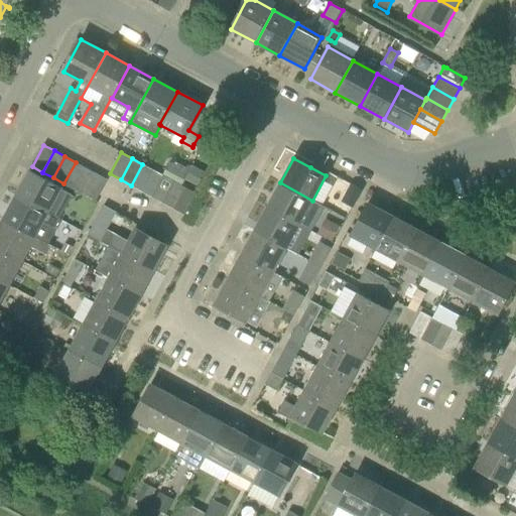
[(87,168),(76,162),(63,183),(75,189),(87,168)]
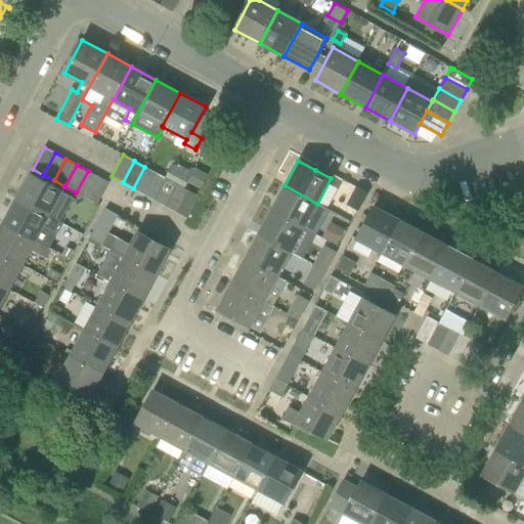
[(188,182),(195,169),(193,168),(189,170),(179,165),(171,166),(168,172),(188,183),(188,182)]
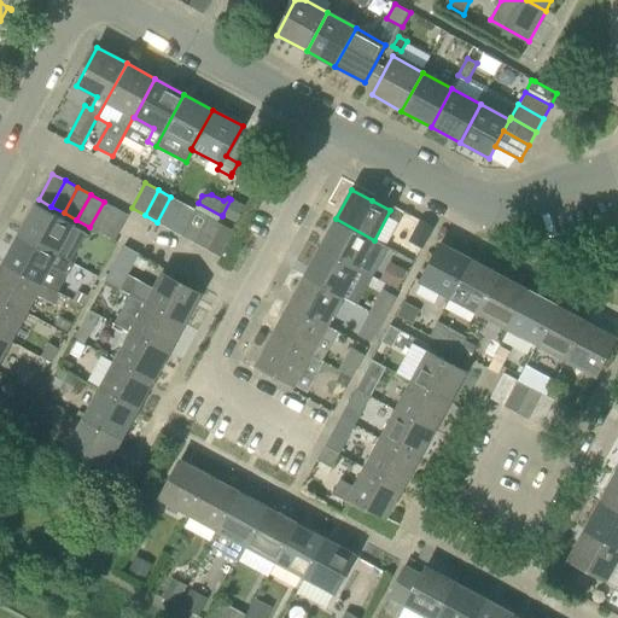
[(372,200),(390,210),(392,207),(374,196),(372,200)]
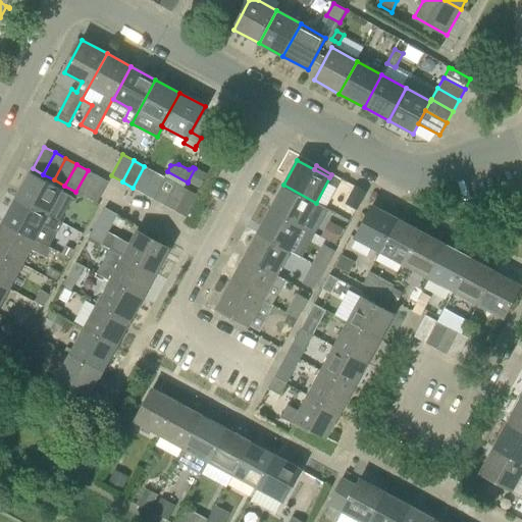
[(144,194),(155,172),(144,166),(133,188),(144,194)]
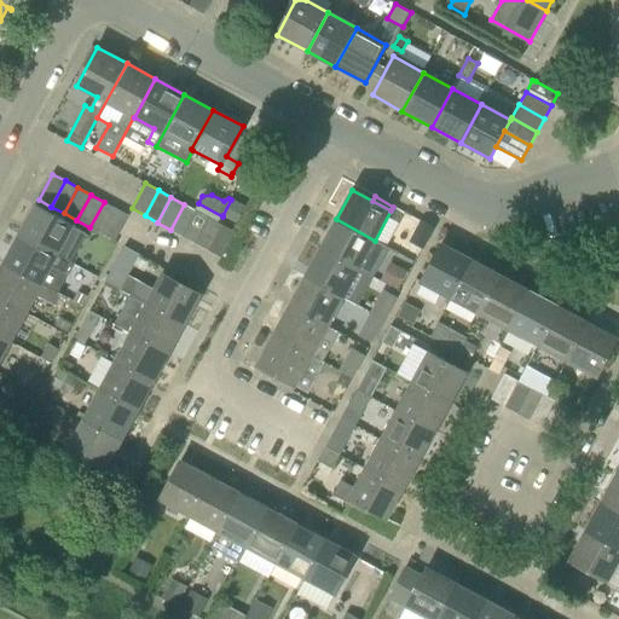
[(231,200),(223,215),(237,224),(246,207),(231,198),(231,200)]
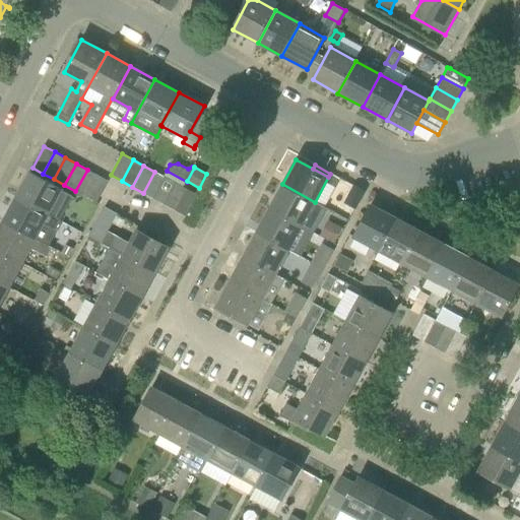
[(98,176),(87,170),(75,191),(86,197),(98,176)]
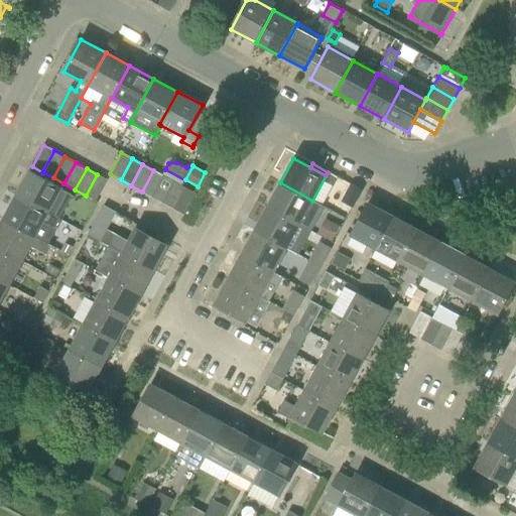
[(16,196),(48,213),(61,188),(29,170),(16,196)]
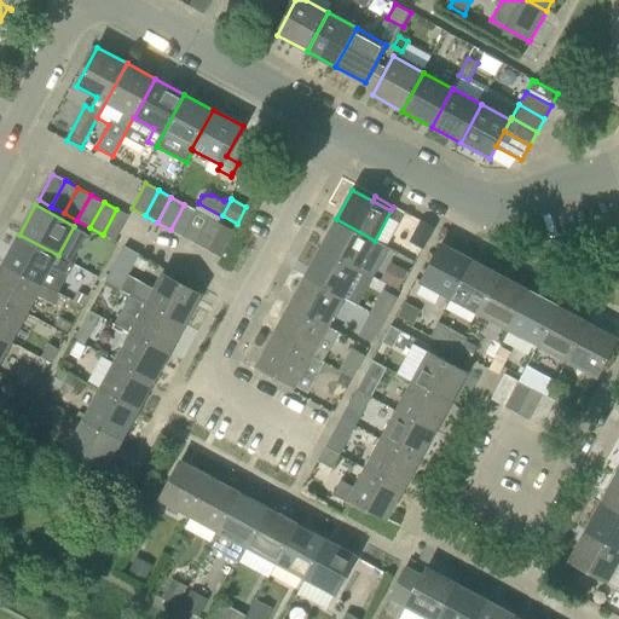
[(171,230),(183,237),(196,212),(184,204),(171,230)]
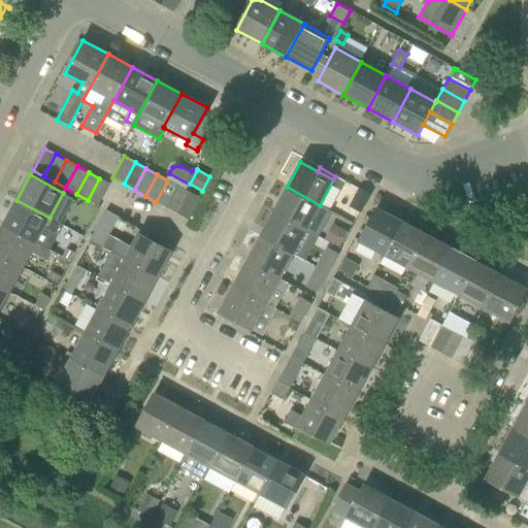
[(110,184),(99,178),(88,200),(98,205),(110,184)]
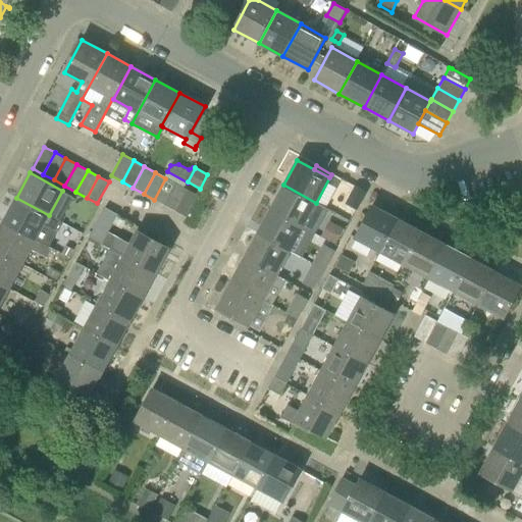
[(177,184),(165,178),(154,200),(165,205),(177,184)]
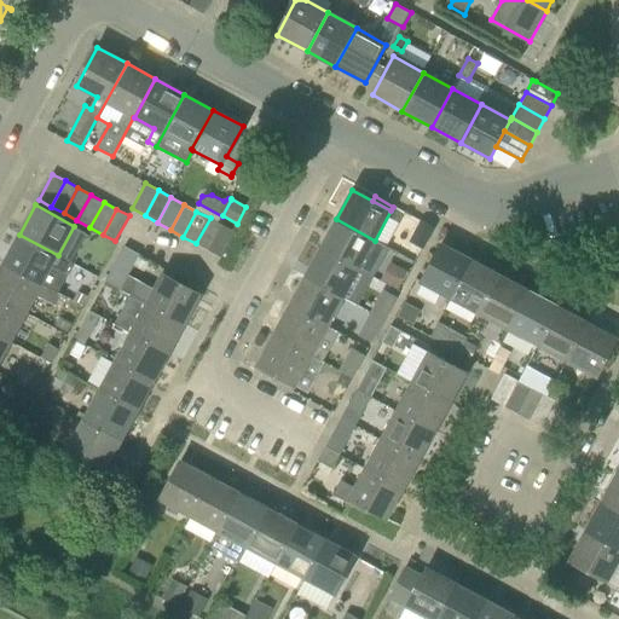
[(418,220),(405,213),(395,232),(409,239),(418,220)]
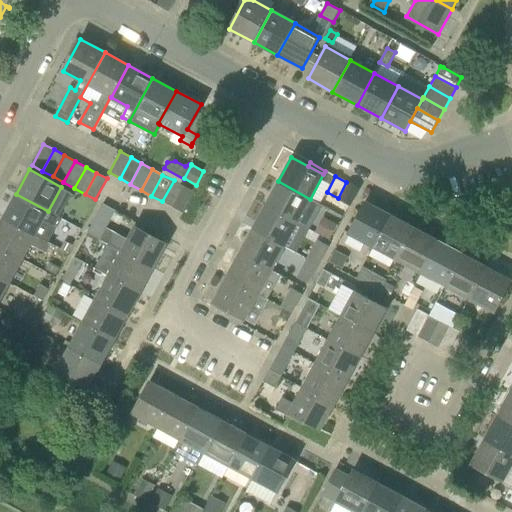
[(162,201),(173,207),(184,186),(174,180),(162,201)]
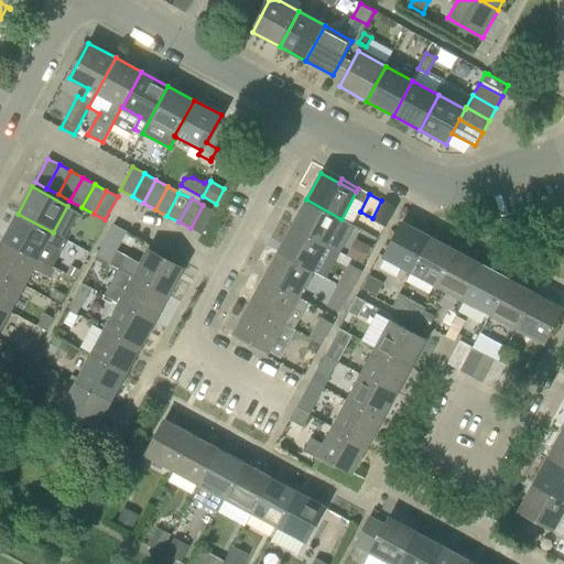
[(327,246),(342,219),(306,199),(292,226),(327,246)]
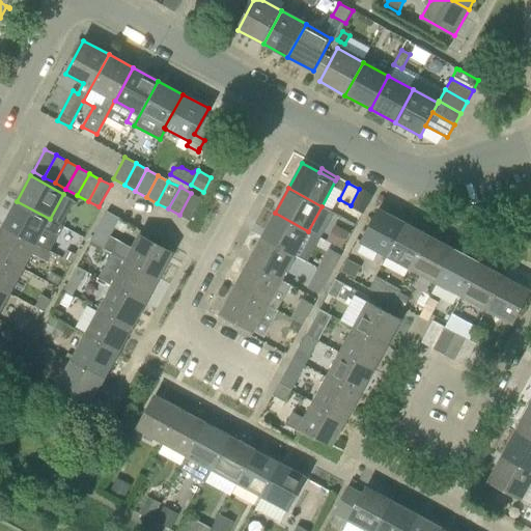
[(372,195),(361,189),(351,210),(361,215),(372,195)]
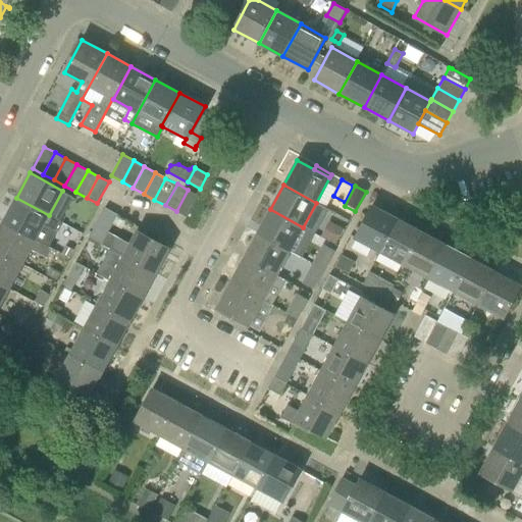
[(187,217),(199,196),(188,190),(176,211),(187,217)]
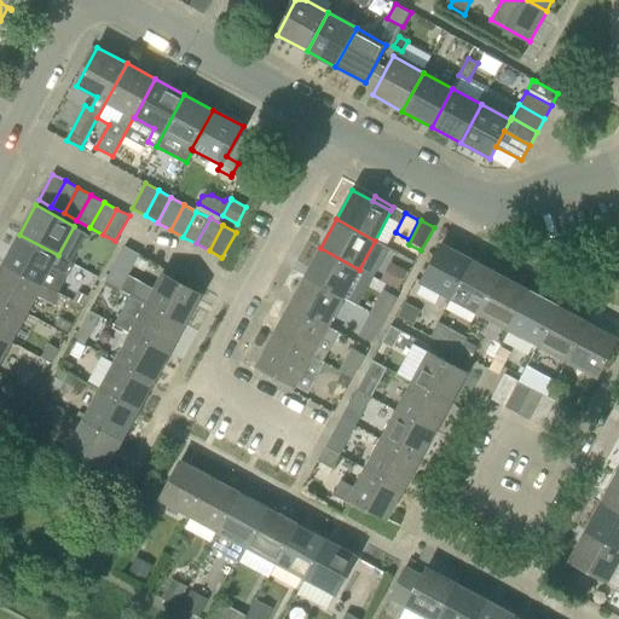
[(4,262),(42,284),(53,265),(68,272),(73,262),(70,261),(58,255),(19,235),(4,262)]
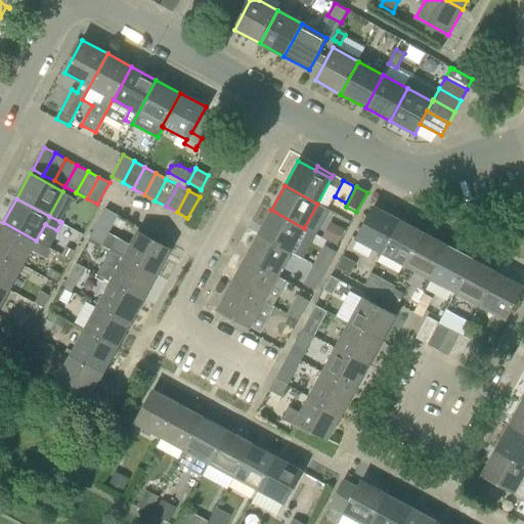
[(399,220),(375,206),(356,239),(382,253),(399,220)]
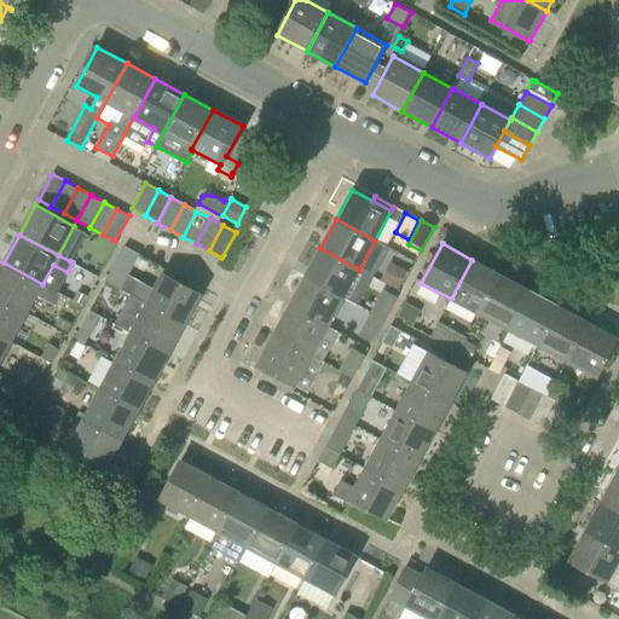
[(140,254),(125,246),(106,282),(121,290),(140,254)]
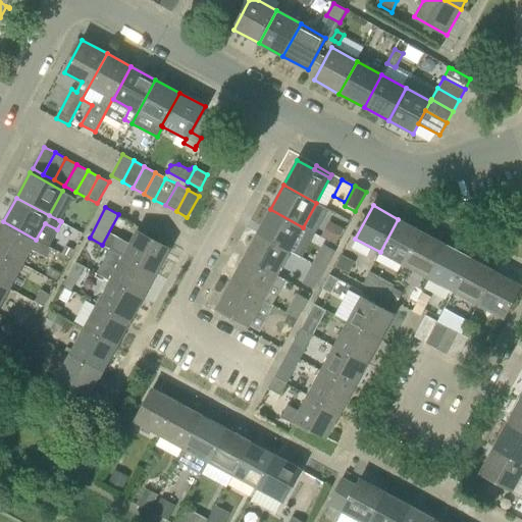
[(257,233),(290,251),(303,227),(270,209),(257,233)]
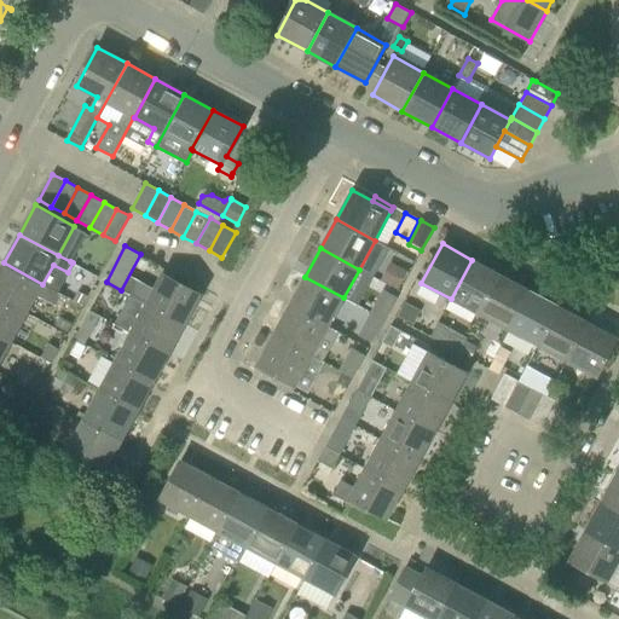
[(480,314),(501,276),(472,260),(451,299),(480,314)]
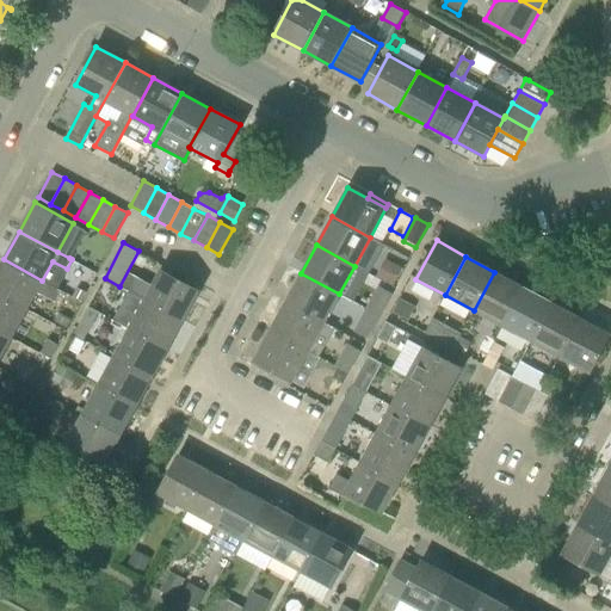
[(0,294),(26,309),(42,281),(4,259),(0,266),(0,294)]
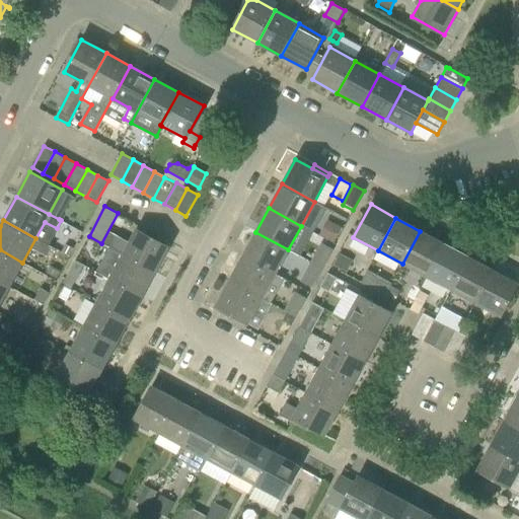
[(334,243),(342,228),(327,220),(319,235),(334,243)]
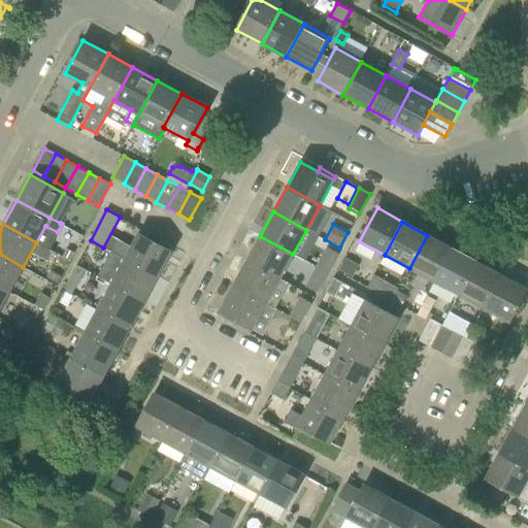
[(171,252),(138,233),(125,258),(158,276),(171,252)]
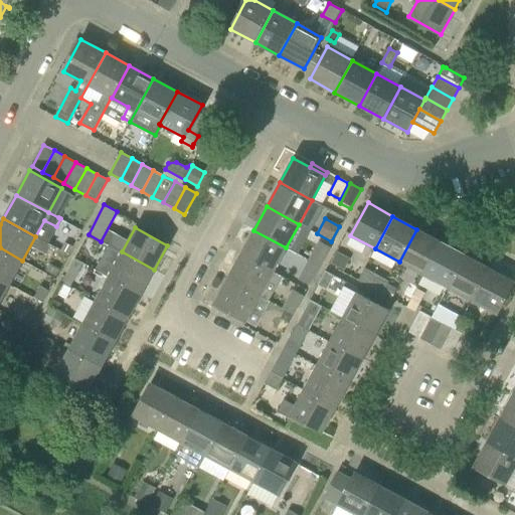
[(441,242),(416,229),(399,262),(423,275),(441,242)]
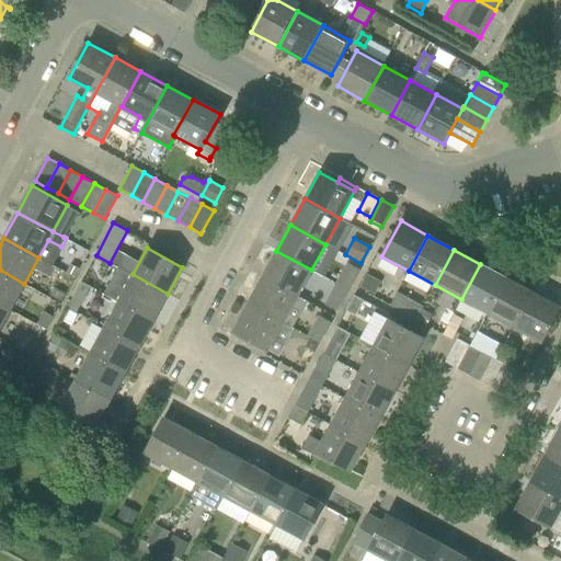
[(297,296),(311,270),(276,251),(262,277),(297,296)]
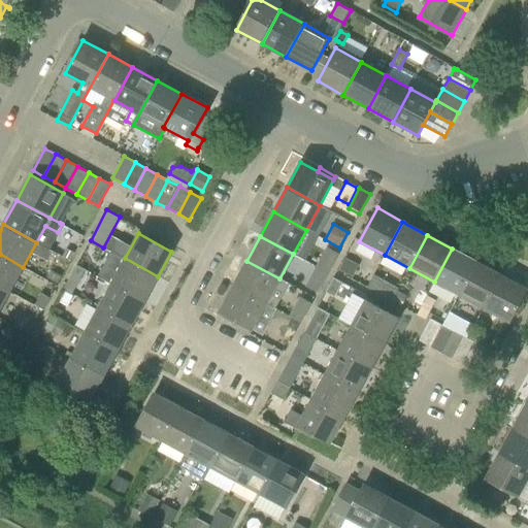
[(317,266),(329,273),(339,254),(327,248),(317,266)]
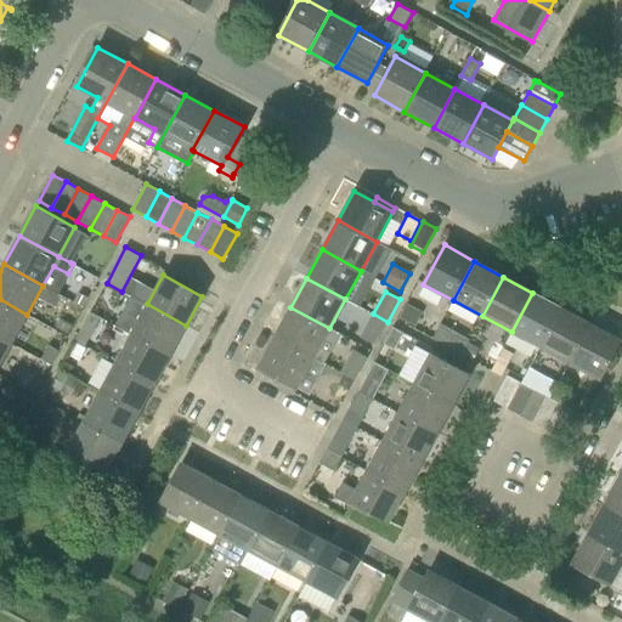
[(74,301),(83,307),(89,298),(79,293),(74,301)]
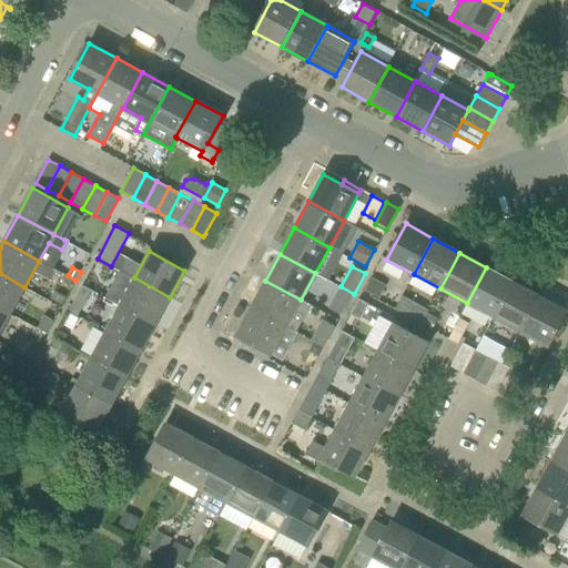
[(493,317),(513,281),(486,267),(467,303),(493,317)]
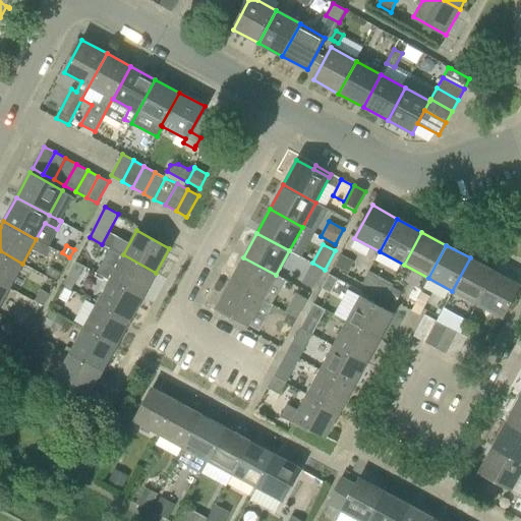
[(0,283),(9,288),(22,264),(0,250),(0,283)]
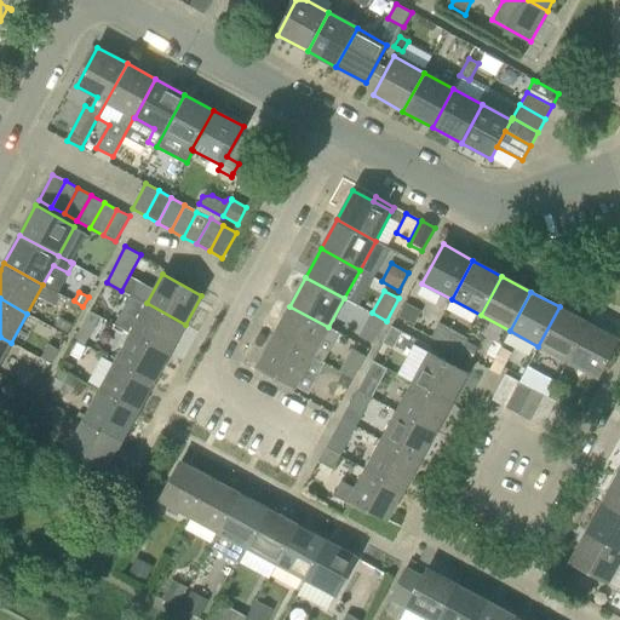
[(131,333),(170,354),(185,325),(147,303),(131,333)]
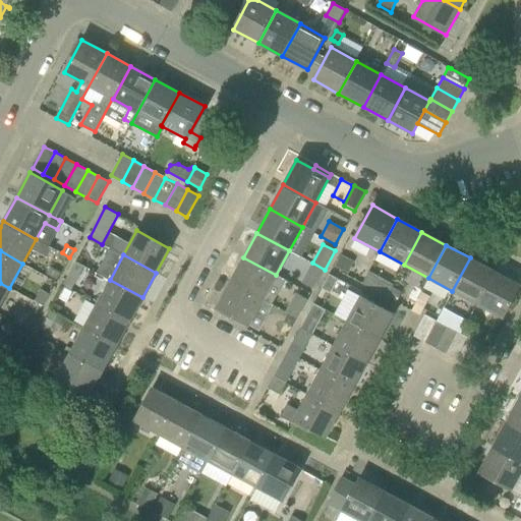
[(335,267),(348,273),(354,262),(341,254),(335,267)]
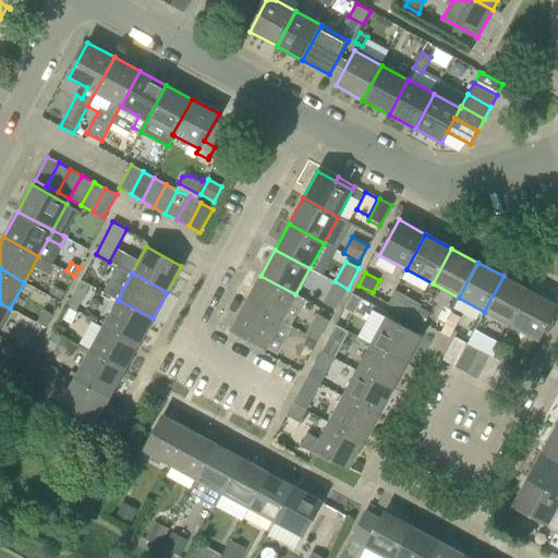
[(281,320),(295,294),(261,276),(246,302),(281,320)]
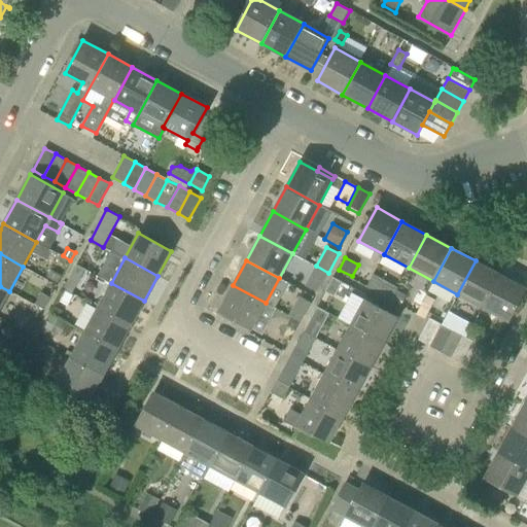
[(483,307),(500,274),(476,260),(457,294),(483,307)]
